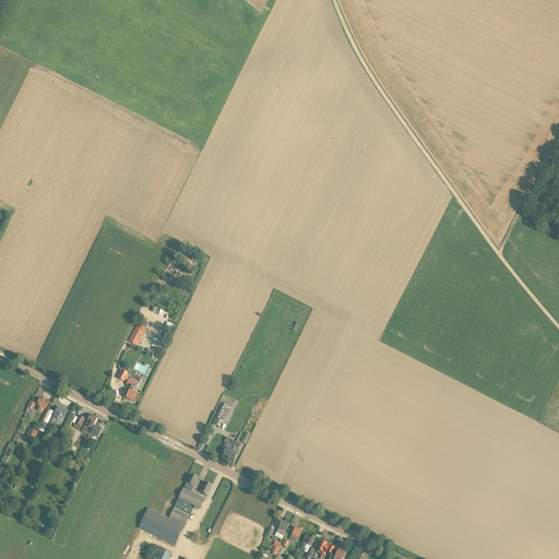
[(169,333),(174,325),(167,321),(163,329),(169,333)]
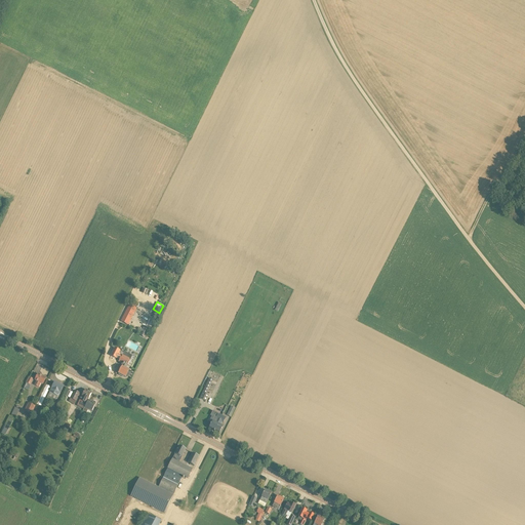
[(137,309),(130,306),(122,322),(129,325),(137,309)]
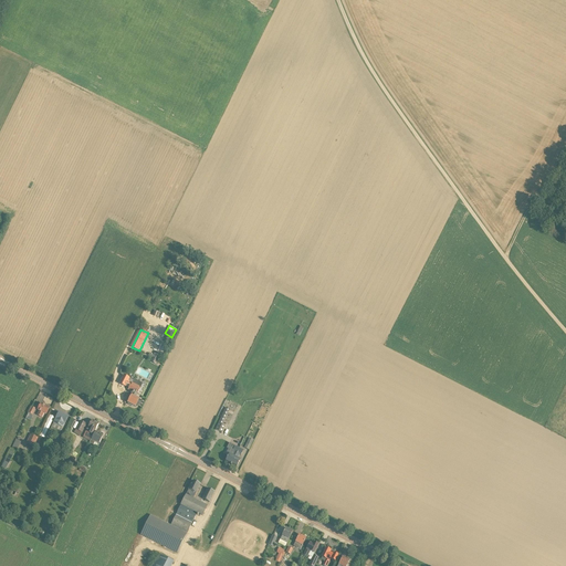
[(140,389),(130,385),(128,390),(133,392),(127,404),(135,407),(139,399),(136,398),(140,389)]
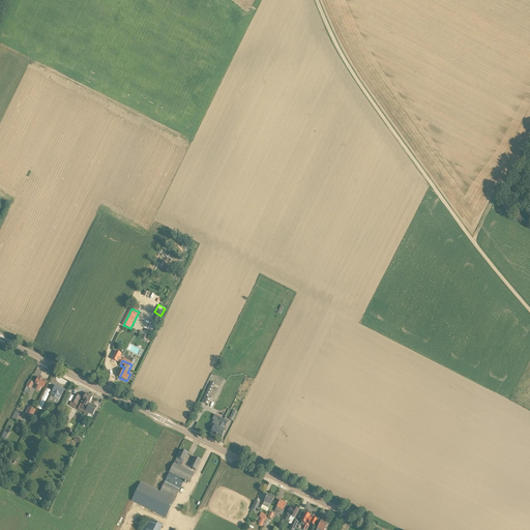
[(35,389),(39,391),(41,387),(43,388),(47,382),(38,379),(35,384),(37,385),(35,389)]
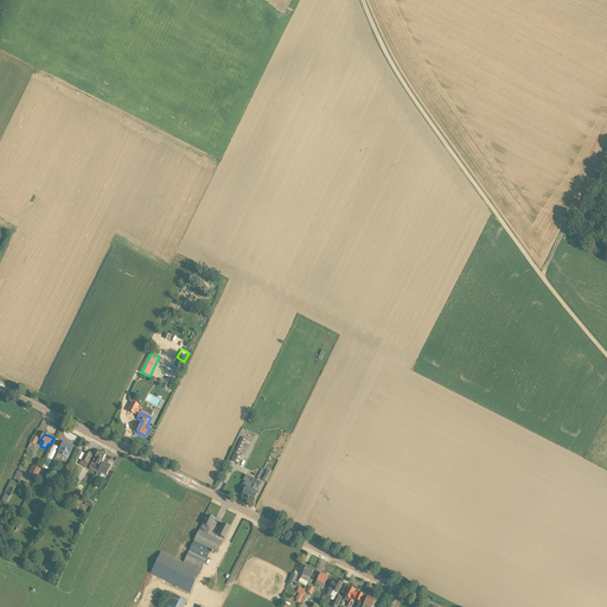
[(242,438),(230,461),(238,465),(242,458),(238,457),(247,440),(242,438)]
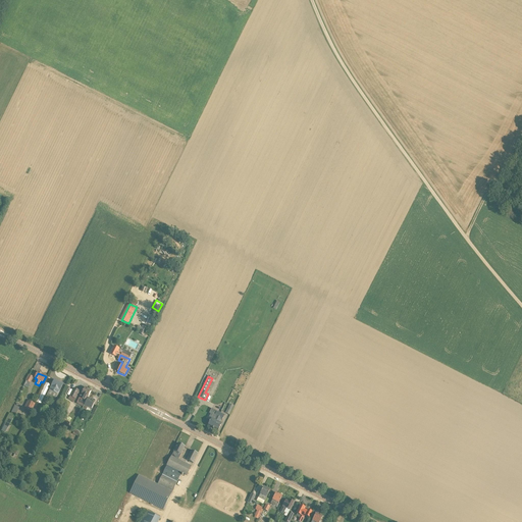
[(62,384),(54,380),(49,390),(58,395),(59,392),(62,384)]
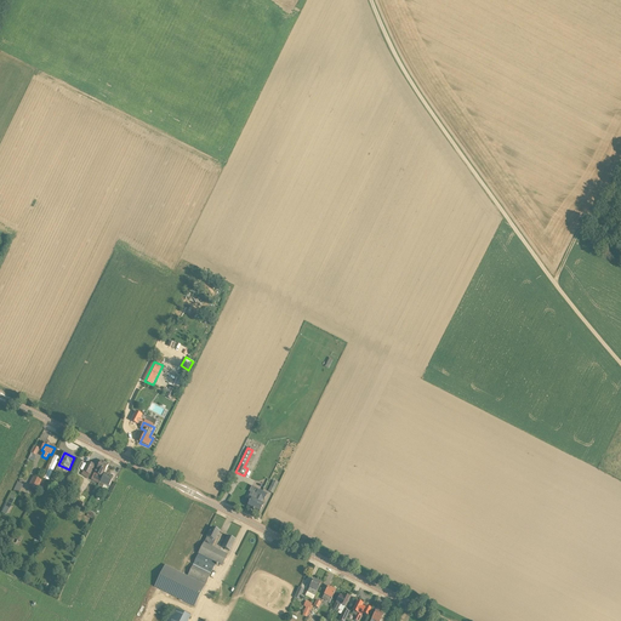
[(41,482),(40,485),(45,488),(60,459),(55,456),(41,482)]
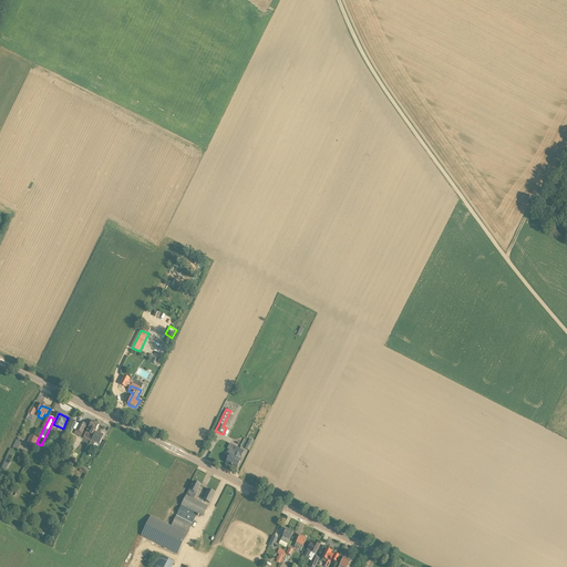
[(82,434),(86,425),(80,422),(75,431),(82,434)]
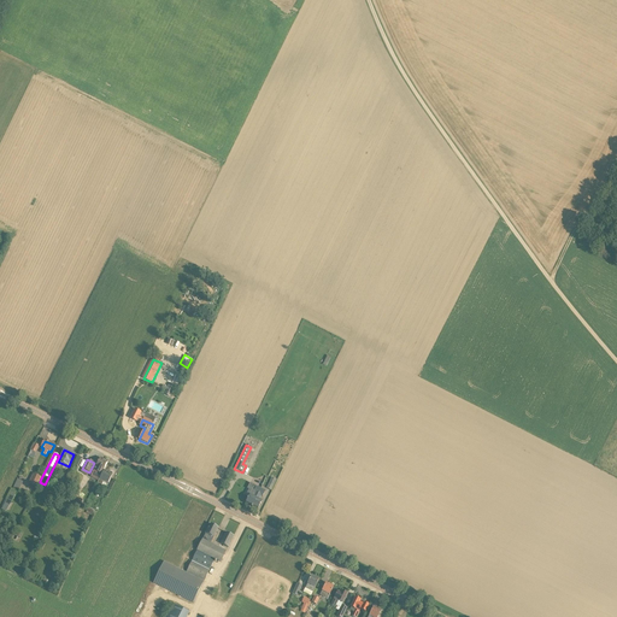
[(99,474),(101,475),(104,471),(104,470),(107,462),(100,459),(97,466),(94,471),(93,474),(94,475),(97,476),(98,476),(99,474)]
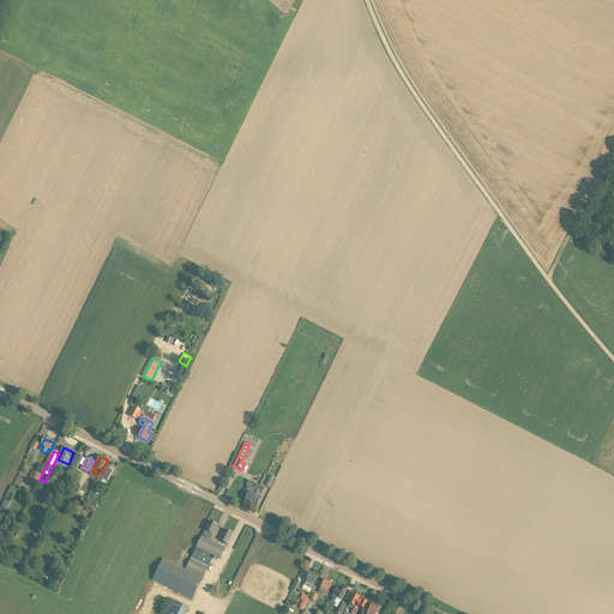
[(112,473),(103,469),(101,473),(97,481),(101,483),(103,479),(108,481),(112,473)]
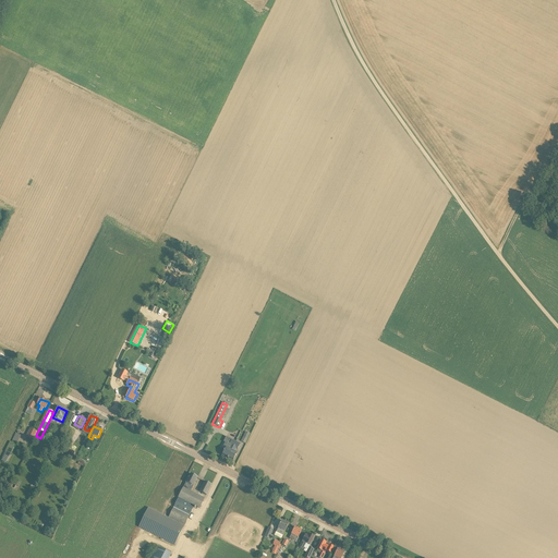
[(31,428),(26,436),(34,439),(36,436),(37,433),(31,428)]
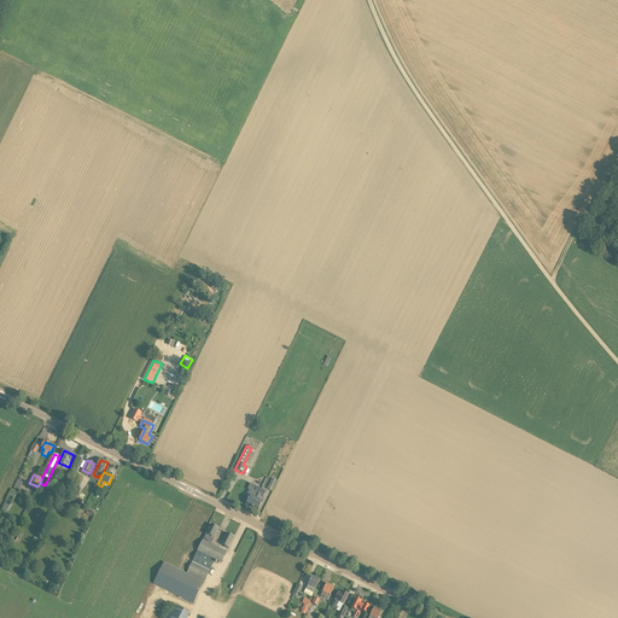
[(273,478),(267,489),(272,491),(278,481),(273,478)]
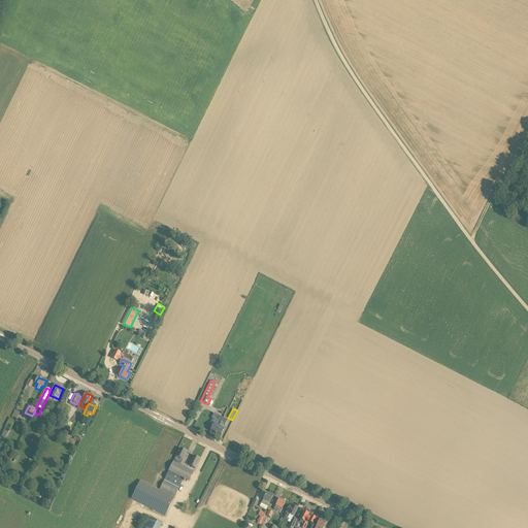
[(10,418),(15,420),(20,411),(14,409),(10,418)]
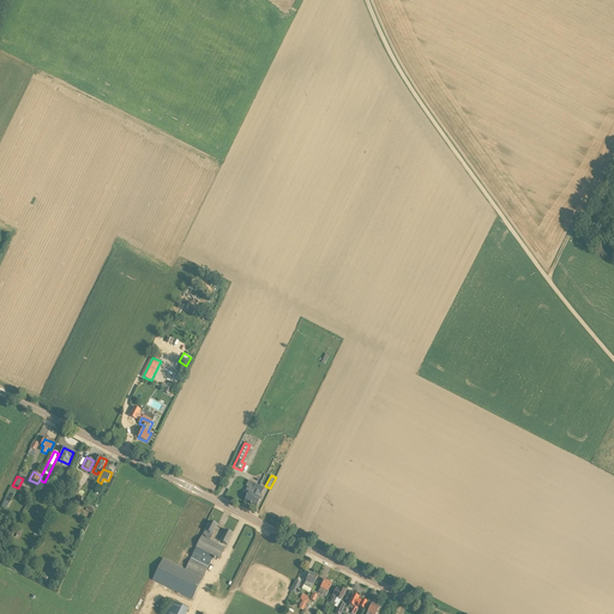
[(251,505),(259,486),(248,481),(246,487),(248,488),(247,492),(248,493),(245,501),(251,505)]
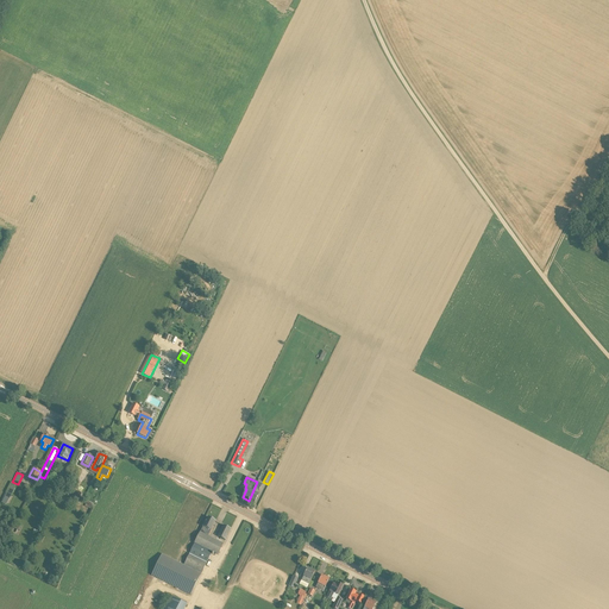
[(262,484),(257,482),(249,501),(255,503),(259,495),(256,493),(258,490),(259,490),(262,484)]
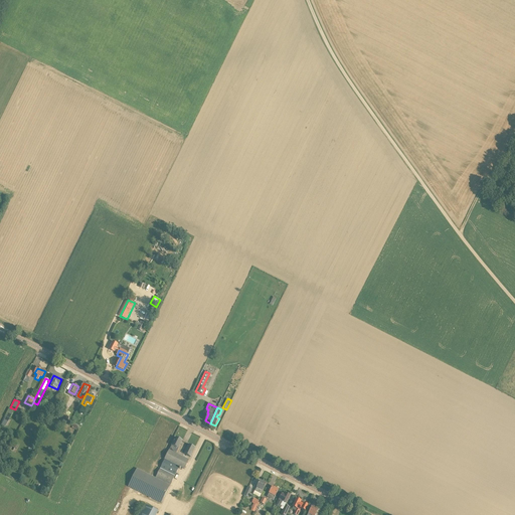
[(14,410),(10,408),(6,417),(10,419),(14,410)]
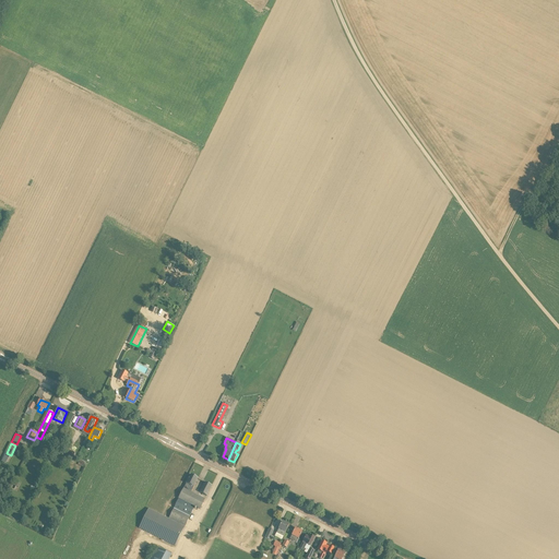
[(83,467),(86,462),(80,459),(76,464),(83,467)]
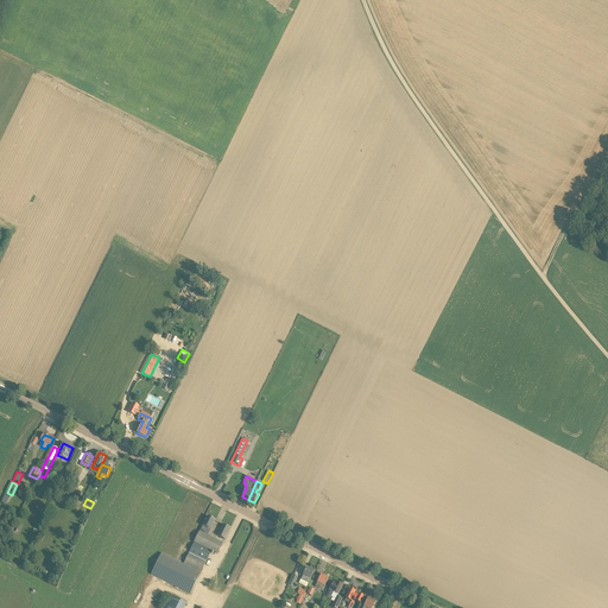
[(211,551),(216,553),(222,544),(207,536),(215,520),(208,517),(183,563),(200,572),(211,551)]
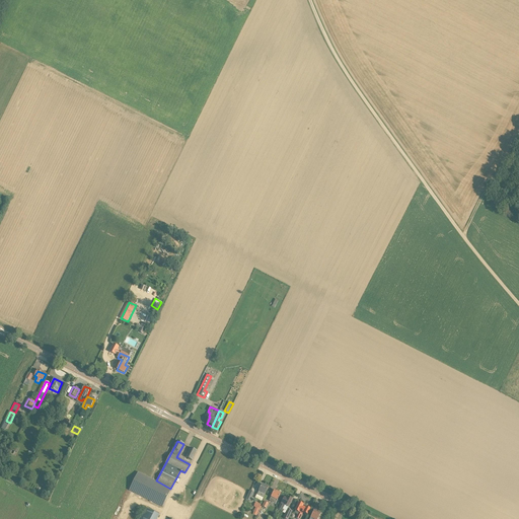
[(186,457),(192,461),(197,451),(191,448),(186,457)]
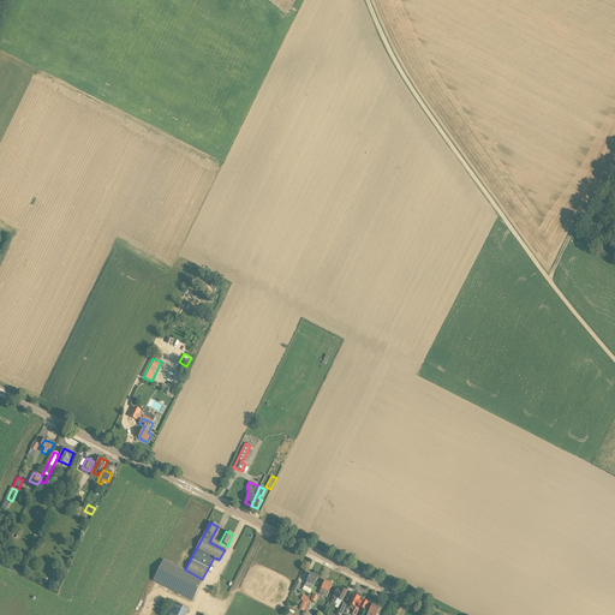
[(163,560),(153,581),(192,601),(203,580),(163,560)]
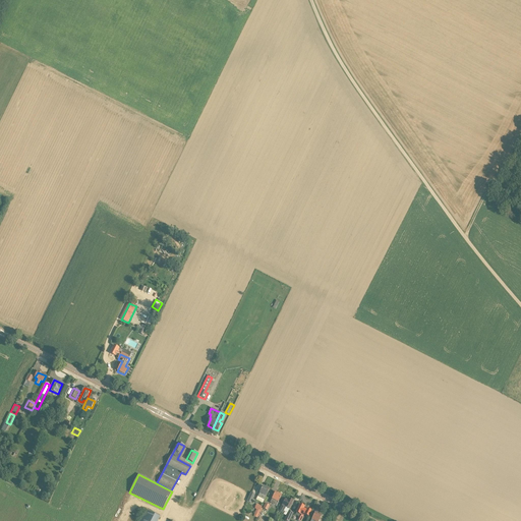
[(263,495),(267,497),(270,489),(264,486),(259,494),(258,497),(261,498),(263,495)]
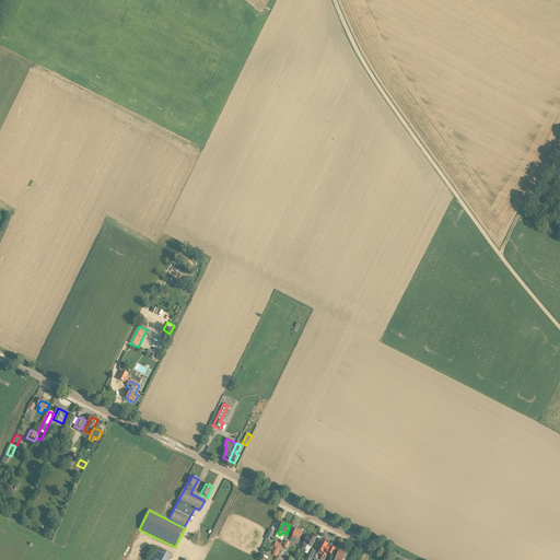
[(275,532),(270,529),(265,539),(270,541),(275,532)]
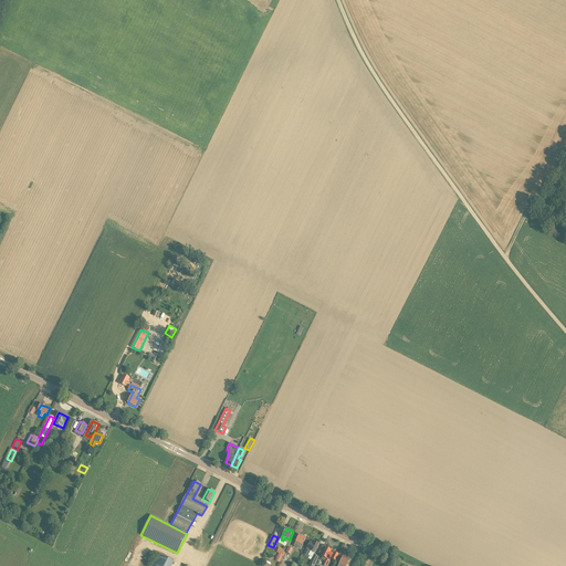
[(300,535),(293,546),(301,549),(306,538),(300,535)]
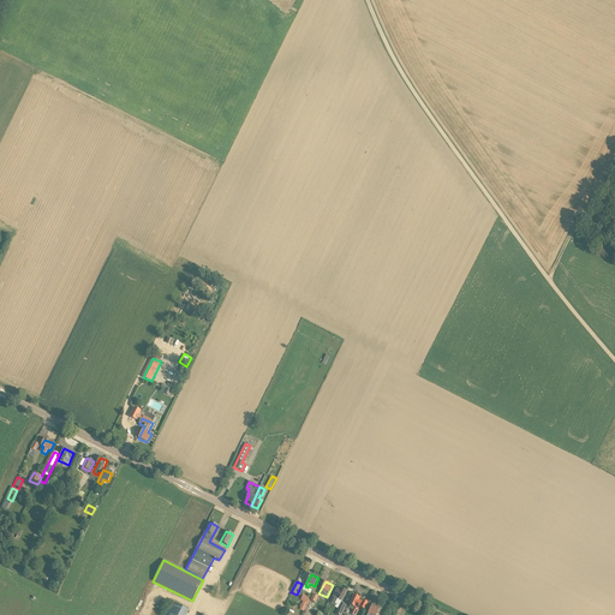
[(336,590),(330,604),(334,605),(338,598),(342,601),(346,592),(341,590),(340,592),(336,590)]
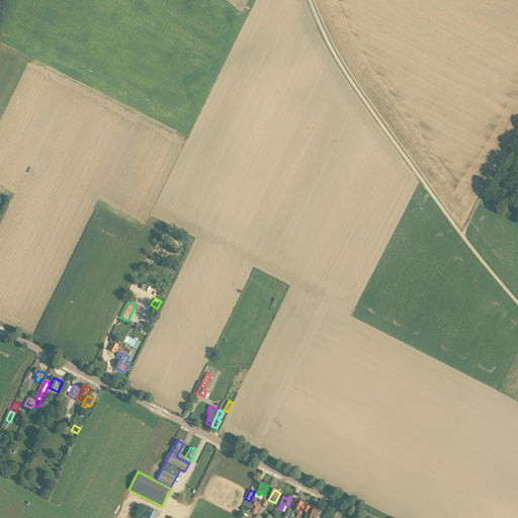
[(260,509),(261,506),(260,505),(261,503),(255,501),(253,506),(255,507),(252,513),(256,514),(259,509),(260,509)]
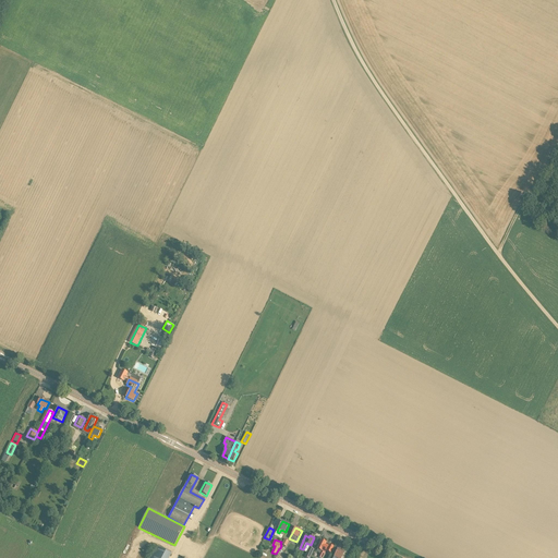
[(317,549),(316,552),(320,554),(318,557),(319,557),(322,557),(328,547),(325,545),(326,543),(322,541),(317,549)]
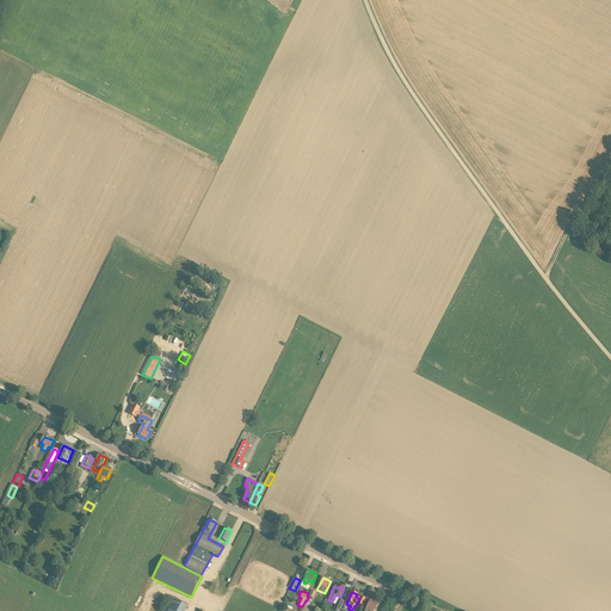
[(185,610),(187,606),(171,598),(164,610),(185,610)]
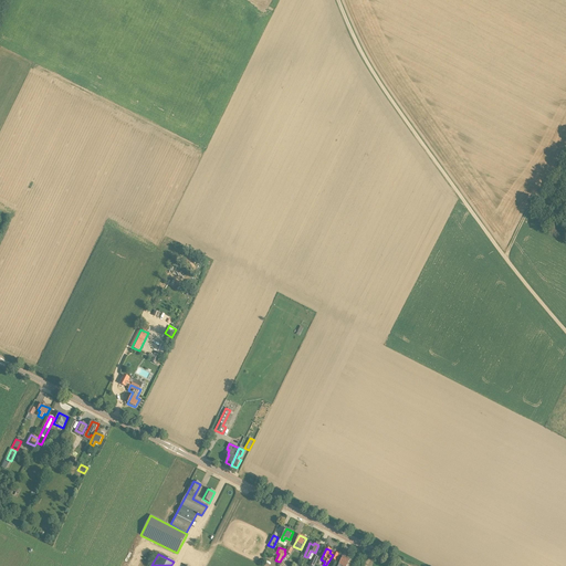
[(314,555),(308,565),(311,565),(314,565),(318,557),(314,555)]
